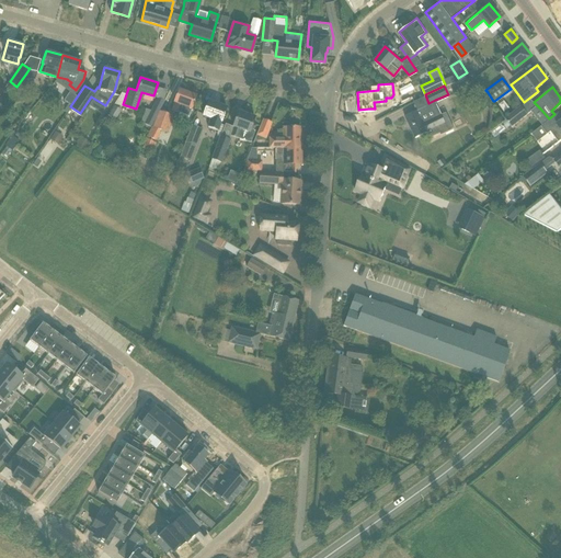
[(178,88),(174,99),(171,109),(178,111),(179,110),(187,114),(191,106),(195,94),(178,88)]
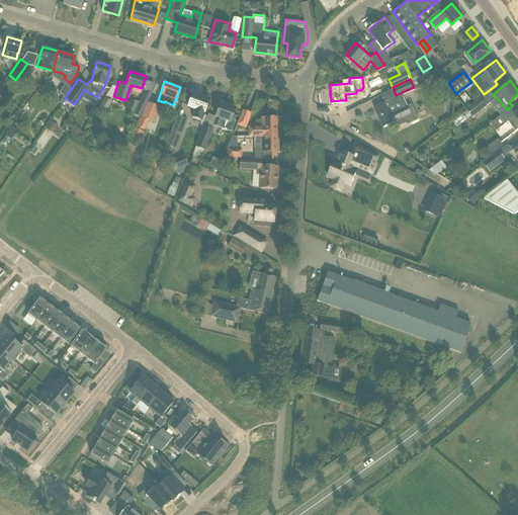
[(64,82),(58,91),(65,95),(71,87),(68,85),(64,82)]
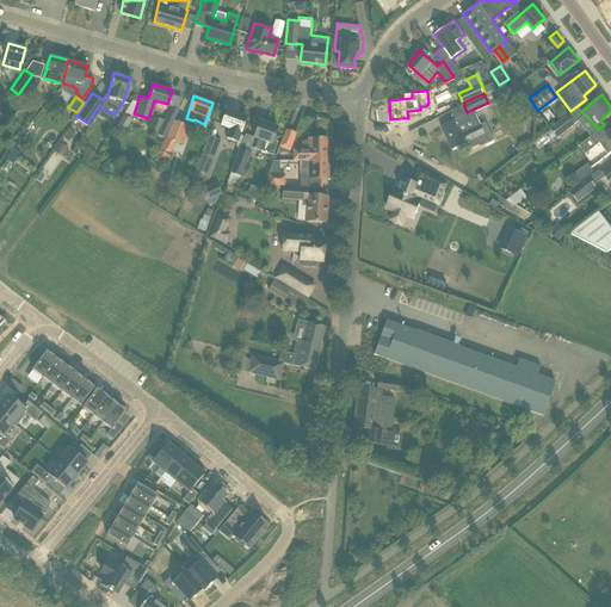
[(525,118),(537,110),(531,100),(518,110),(525,118)]
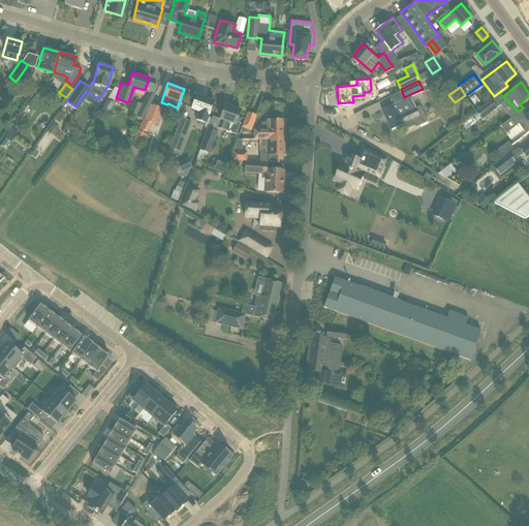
[(142,118),(149,102),(153,94),(148,91),(135,115),(142,118)]
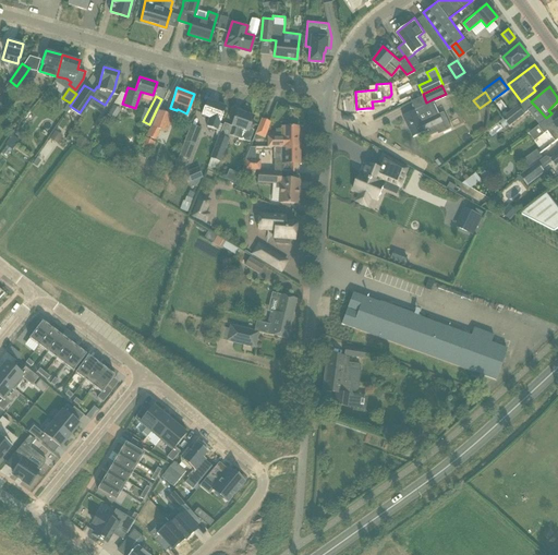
[(203,108),(202,112),(209,116),(207,124),(216,128),(217,133),(219,133),(223,122),(219,120),(219,119),(220,119),(221,116),(226,105),(207,98),(203,108)]
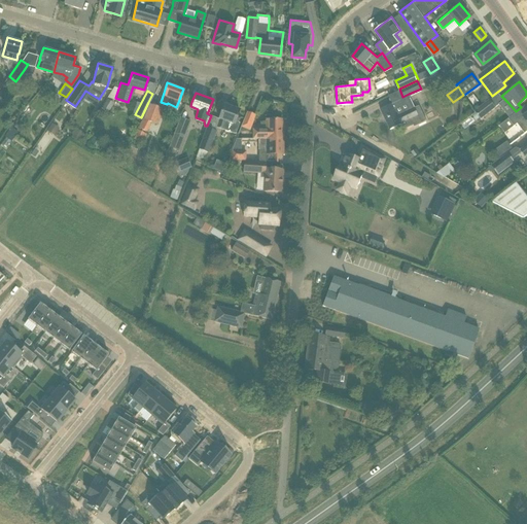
[(390,103),(381,107),(390,127),(399,123),(400,121),(403,128),(413,123),(414,125),(426,118),(419,103),(415,105),(409,94),(402,97),(392,102),(390,103)]
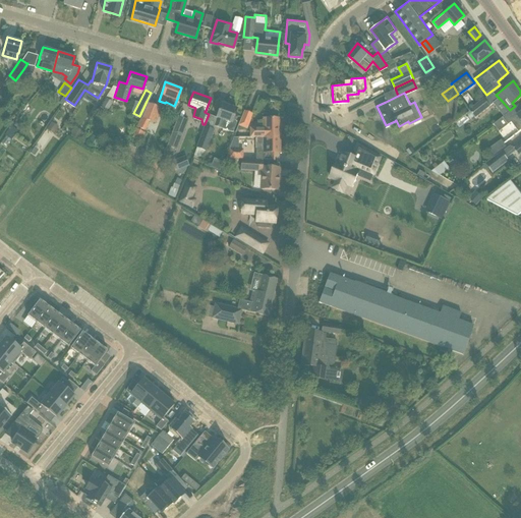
[(111,100),(105,96),(100,103),(107,107),(111,100)]
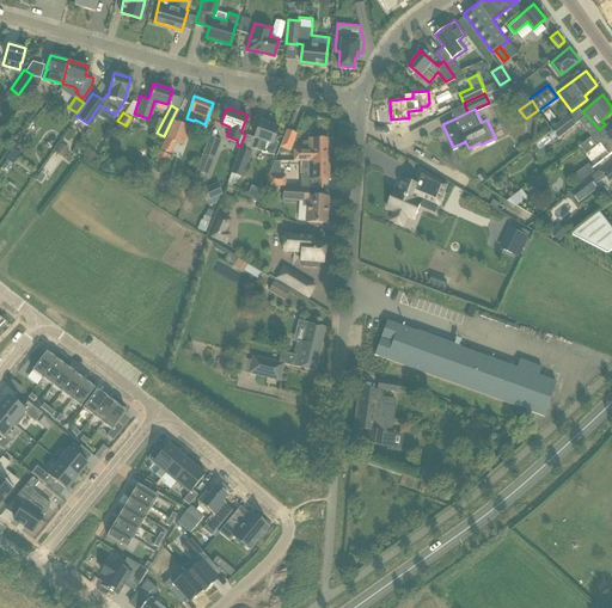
[(568,114),(551,127),(558,136),(575,123),(568,114)]
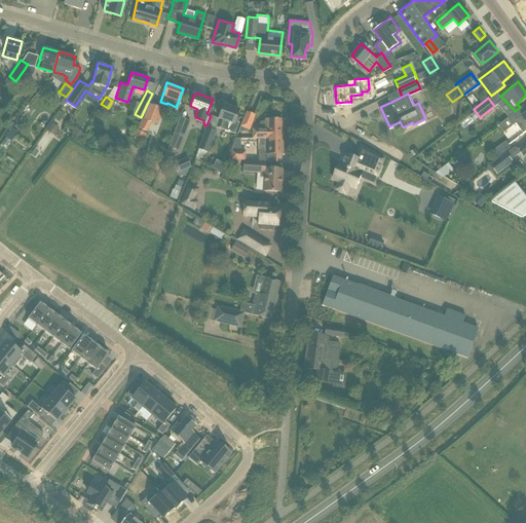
[(161,107),(148,102),(141,117),(137,125),(145,129),(150,120),(155,122),(161,107)]
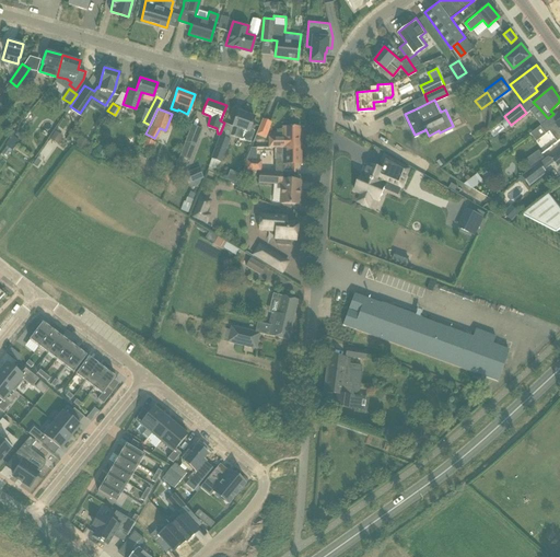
[(236,136),(242,137),(244,137),(244,139),(248,140),(251,139),(254,130),(253,127),(249,127),(249,126),(254,115),(237,109),(234,119),(232,125),(230,132),(236,135),(236,136)]
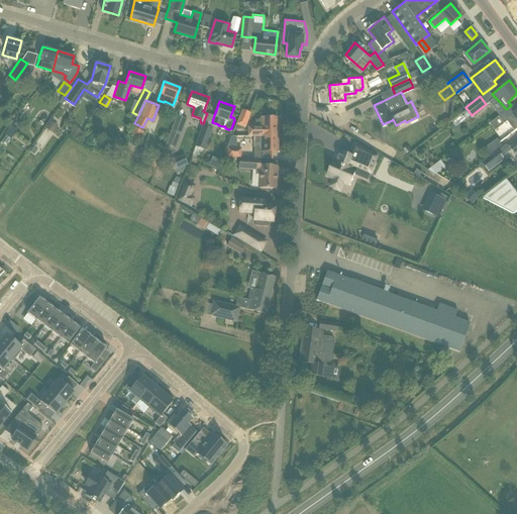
[(511,105),(506,109),(499,115),(504,122),(508,119),(515,129),(516,127),(516,105),(514,102),(511,105)]
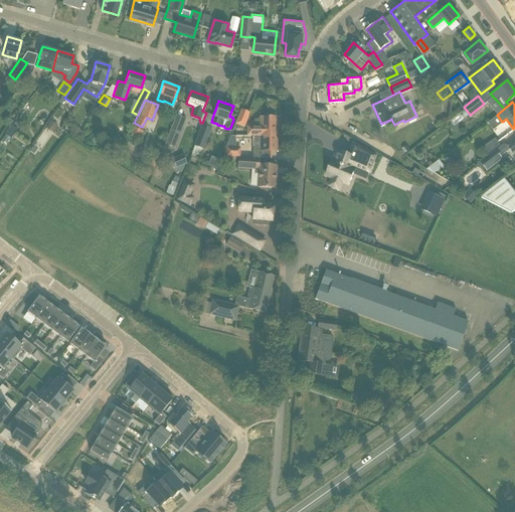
[(240,108),(235,122),(243,125),(248,112),(240,108)]
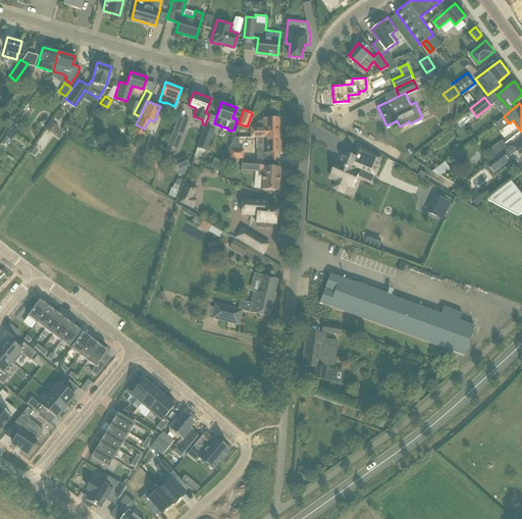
[(178,115),(172,130),(181,134),(188,118),(178,115)]
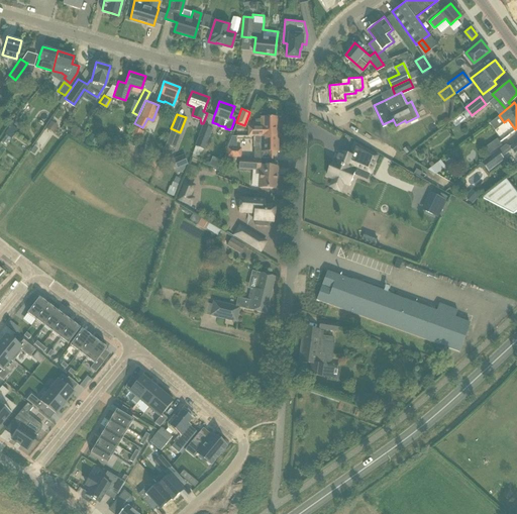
[(251,133),(253,133),(260,133),(277,133),(277,115),(260,115),(260,117),(255,118),(255,124),(247,124),(247,132),(247,133),(251,133)]
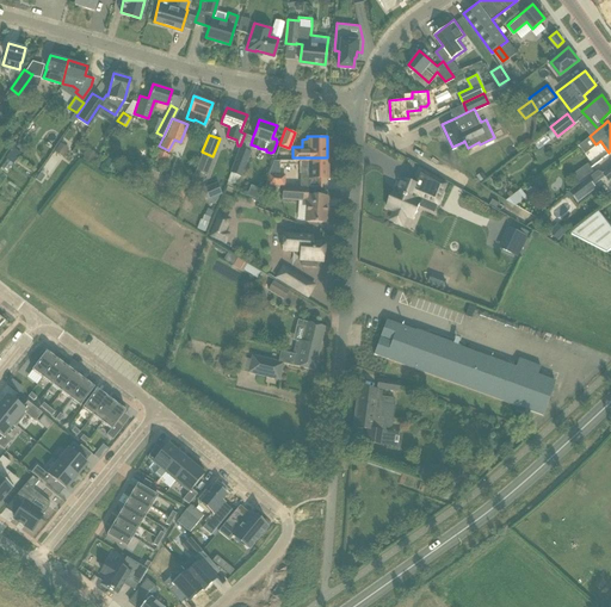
[(62,154),(68,146),(60,140),(54,149),(62,154)]
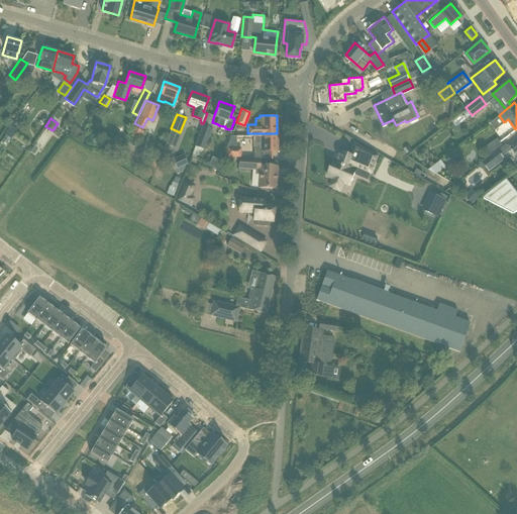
[(11,123),(4,132),(11,136),(17,127),(11,123)]
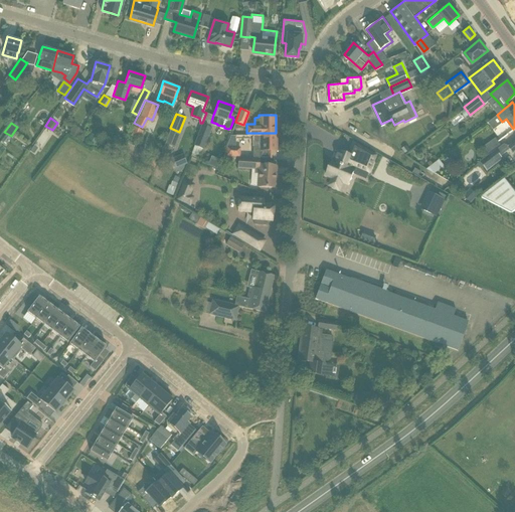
[(76,136),(80,129),(73,124),(68,132),(76,136)]
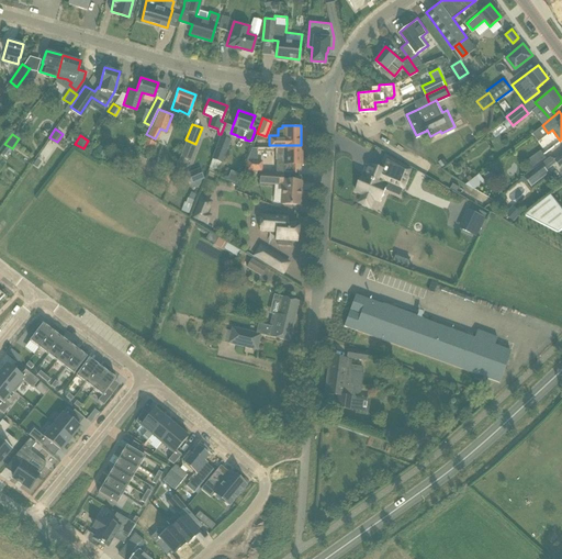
[(220,160),(228,137),(221,135),(212,158),(220,160)]
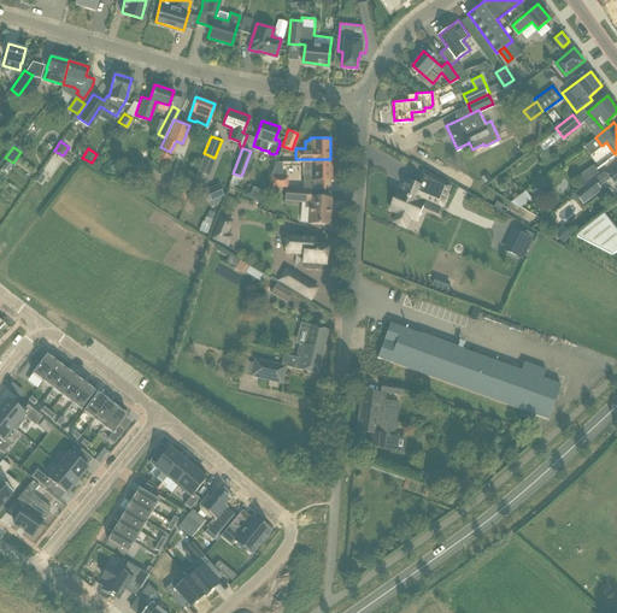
[(209,174),(215,158),(204,153),(198,169),(209,174)]
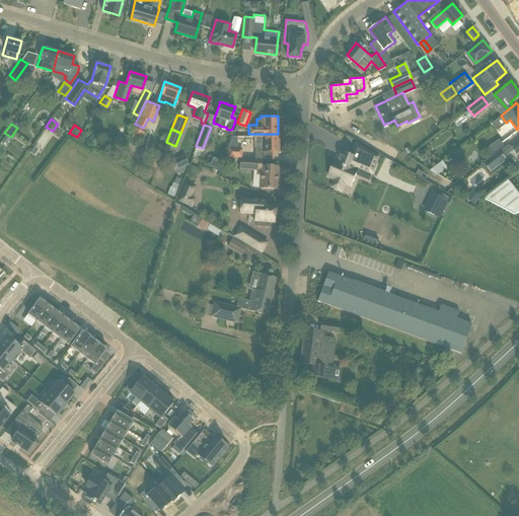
[(98,138),(91,133),(87,140),(94,145),(98,138)]
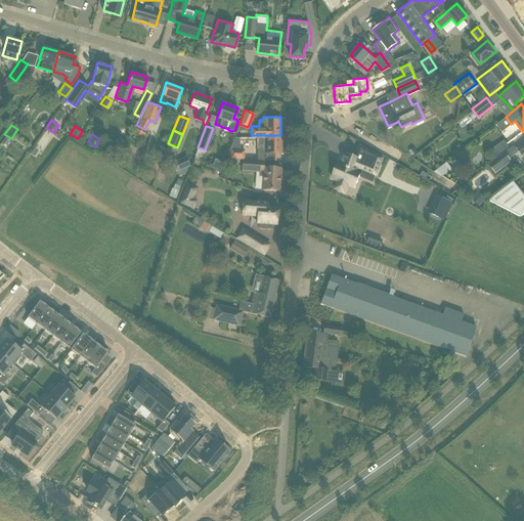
[(238,147),(239,135),(234,135),(226,157),(236,158),(244,158),(245,148),(238,147)]
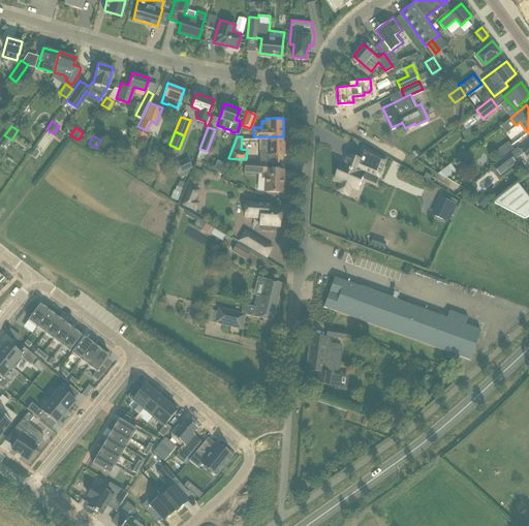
[(266,136),(259,136),(259,152),(273,152),(283,152),(283,136),(266,136)]
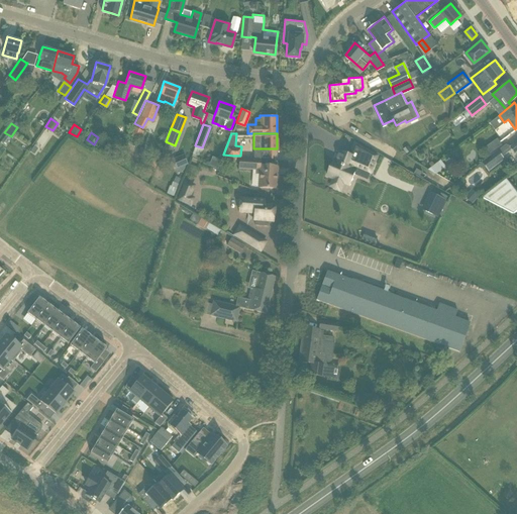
[(485,145),(490,155),(498,148),(504,145),(498,136),(485,145)]
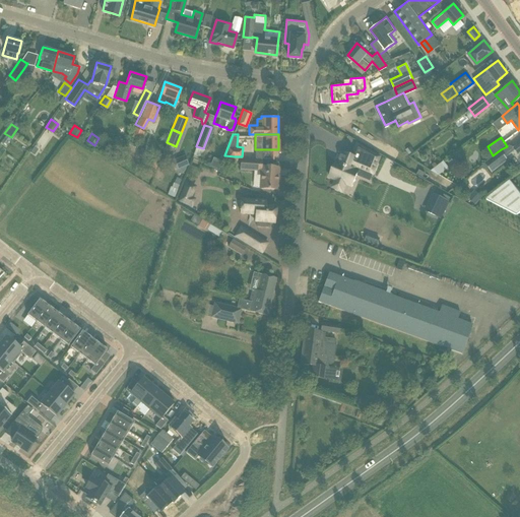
[(335,159),(329,175),(336,178),(332,185),(343,189),(346,182),(352,184),(354,179),(356,174),(360,167),(373,172),(380,155),(367,147),(356,141),(351,153),(342,150),(338,160),(335,159)]
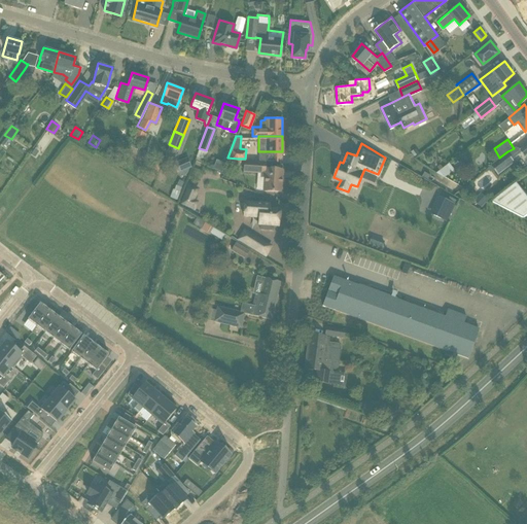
[(507,151),(499,158),(491,164),(498,173),(515,161),(507,151)]
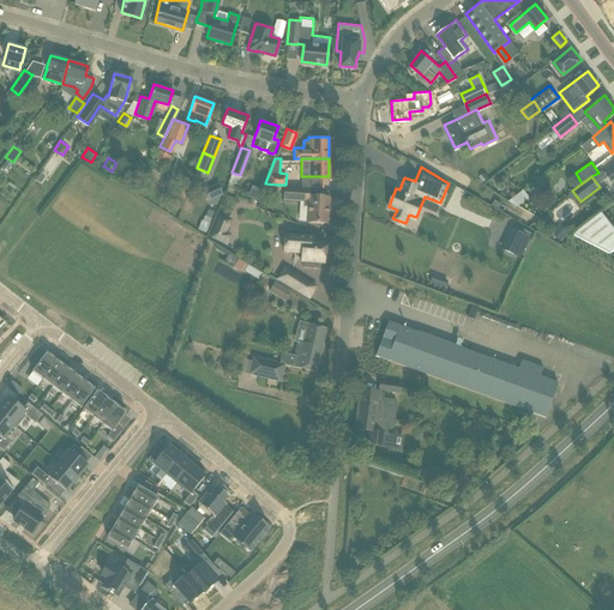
[(217,182),(203,188),(208,200),(209,204),(218,200),(220,194),(222,193),(217,182)]
